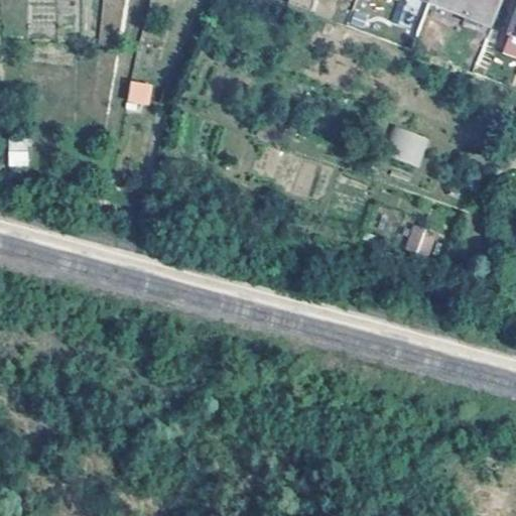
[(428,0),(427,3),(456,12),(475,19),(492,25),(500,0),(428,0)]
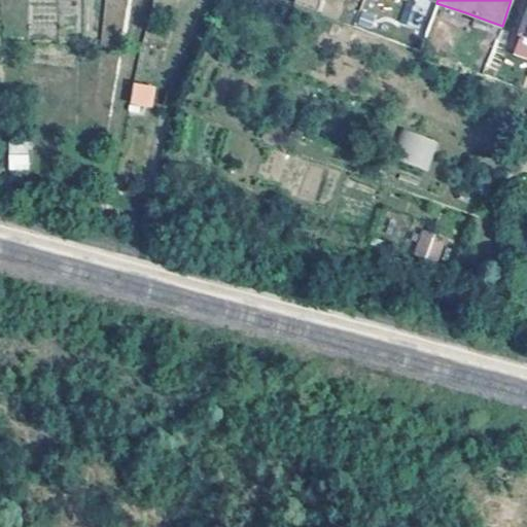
[(485,20),(465,12),(462,23),(481,30),(485,20)]
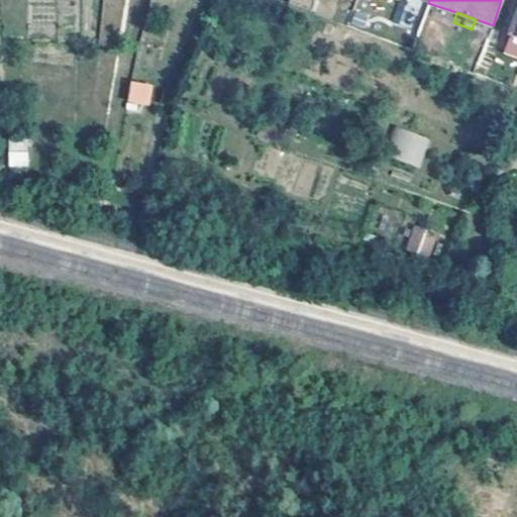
[(516,33),(509,31),(506,41),(516,44),(516,33)]
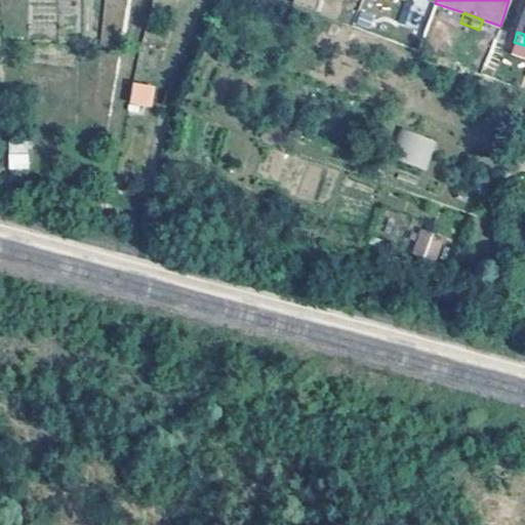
[(129,105),(153,107),(155,84),(130,82),(129,105)]
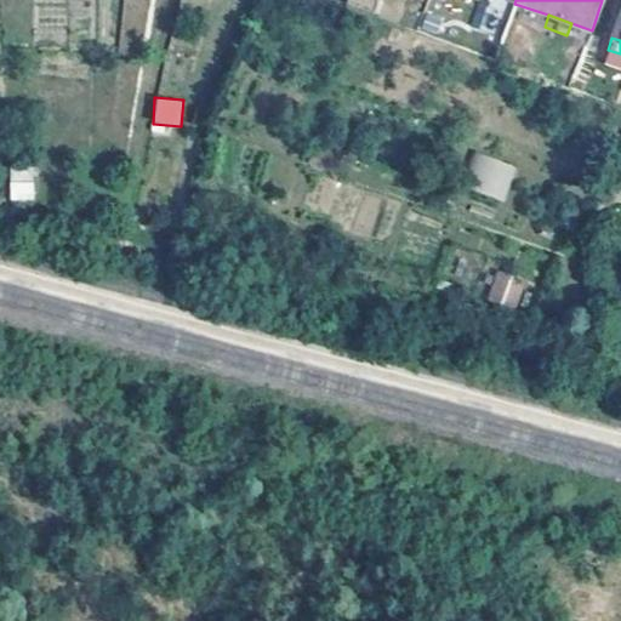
[(462,187),(505,201),(517,165),(474,152),(462,187)]
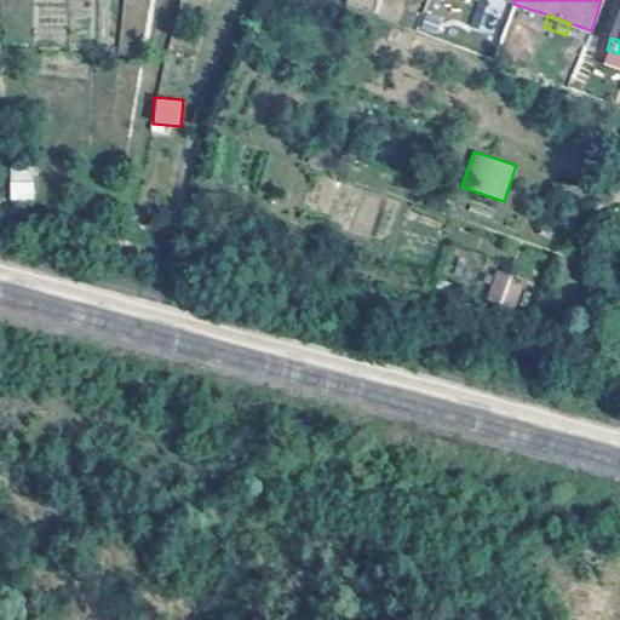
[(9,167),(9,200),(34,200),(34,167),(9,167)]
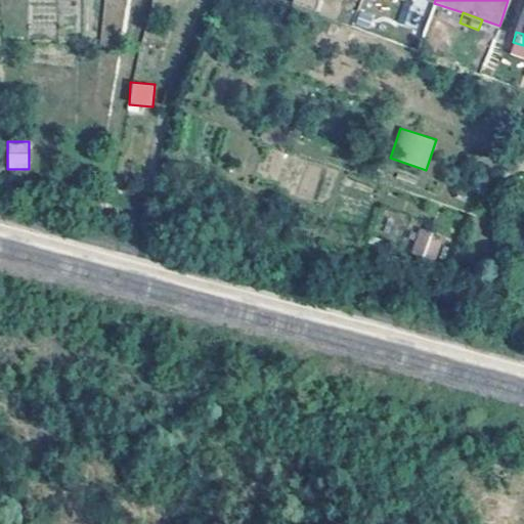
[(412,255),(437,260),(441,234),(417,230),(412,255)]
